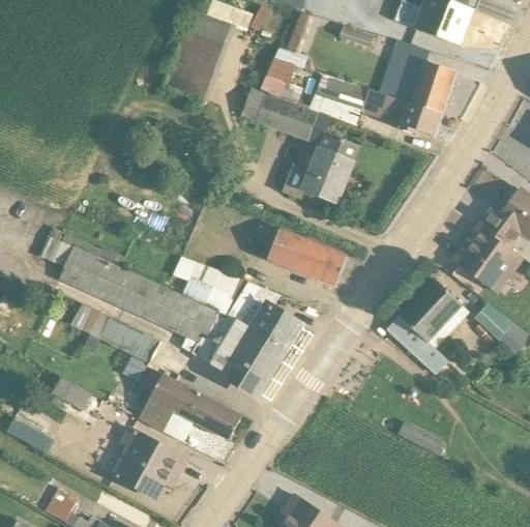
[(269,0),(269,1),(299,10),(301,0),(269,0)]
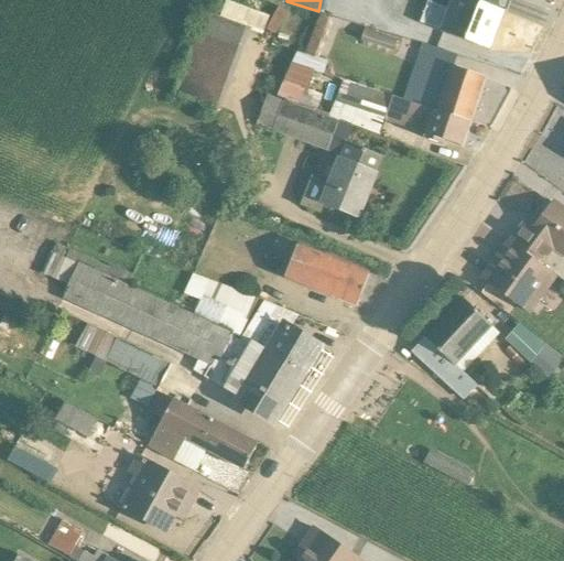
[(449,0),(447,8),(427,1),(420,22),(488,49),(506,0),(449,0)]
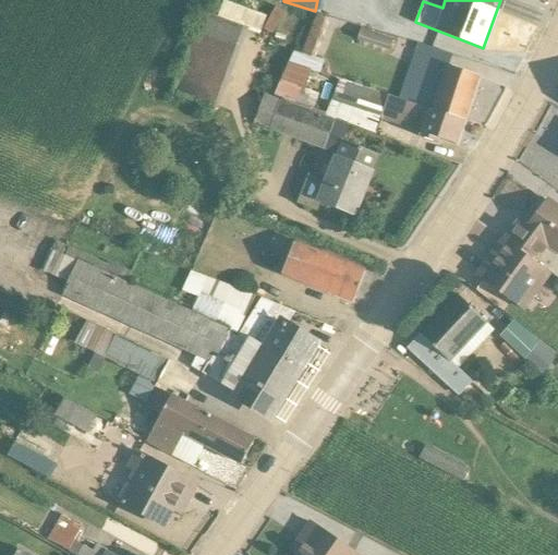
[(249,26),(201,10),(172,92),(218,109),(218,108),(249,26)]
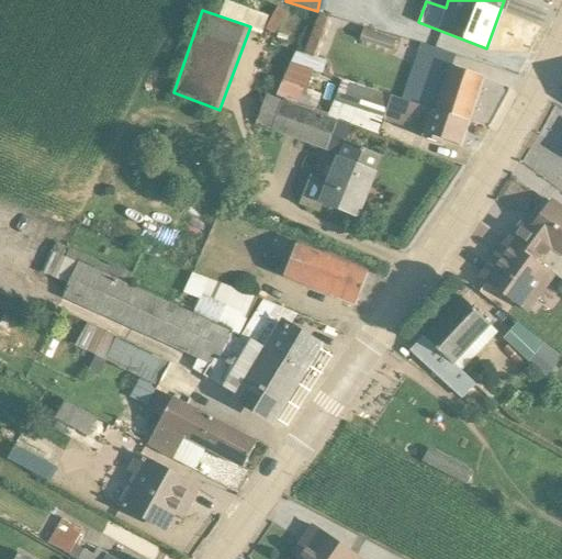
[(330,19),(314,14),(291,59),(322,70),(326,59),(316,56),(330,19)]
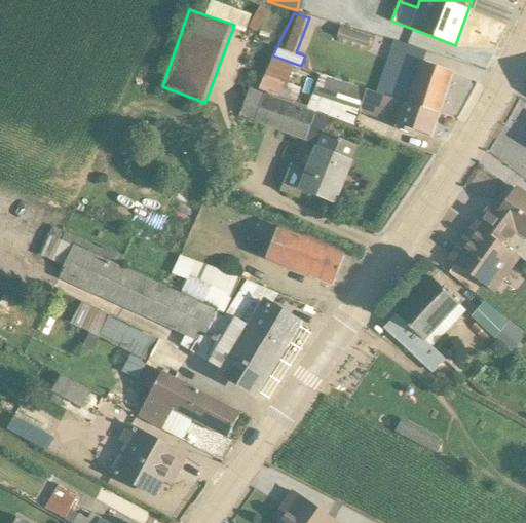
[(340,27),(336,37),(366,46),(370,36),(340,27)]
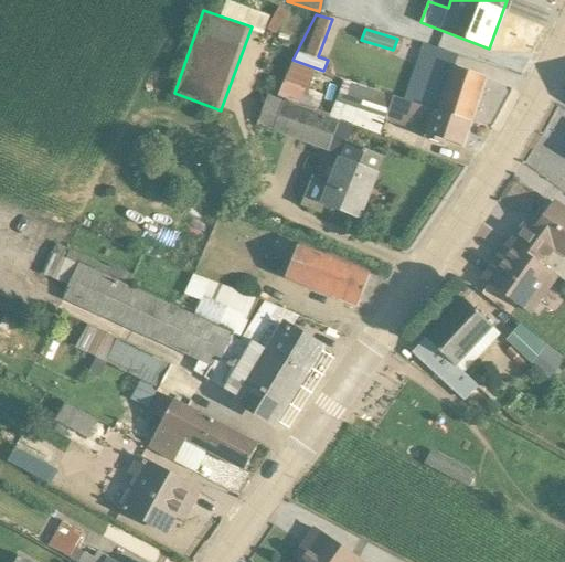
[(457,53),(419,42),(402,97),(468,120),(469,119),(482,77),(454,66),(457,53)]
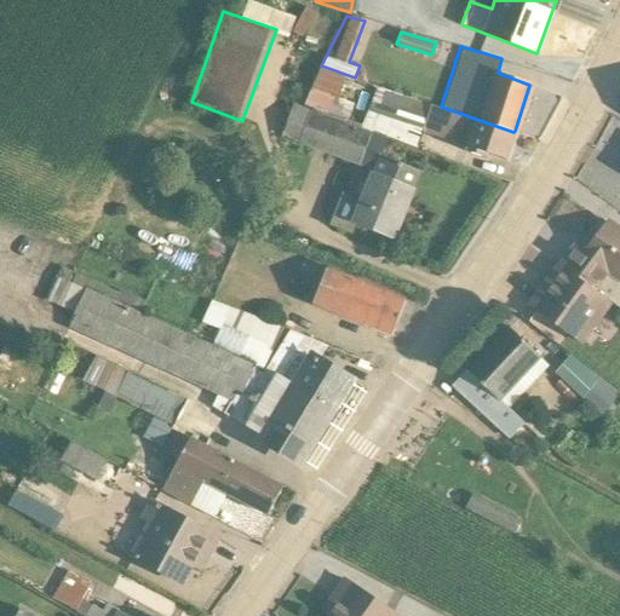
[(304,104),(337,116),(343,98),(339,96),(346,75),(321,65),(304,104)]
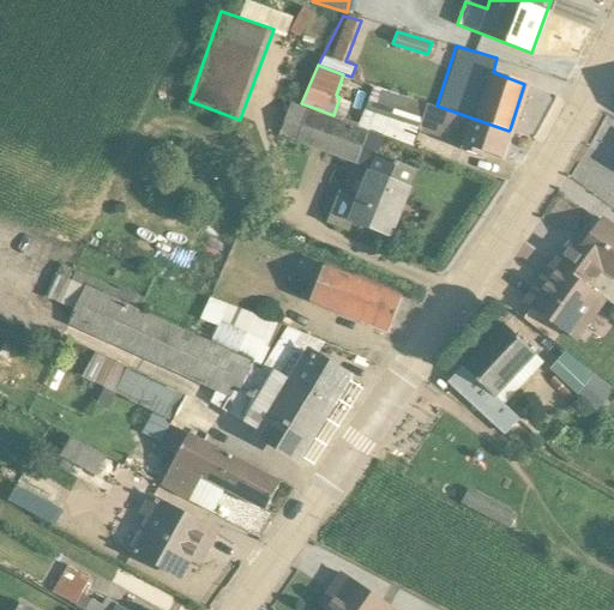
[(485,152),(503,158),(509,131),(373,84),(369,94),(357,125),(384,136),(413,145),(420,128),(461,143),(459,149),(483,156),(485,152)]
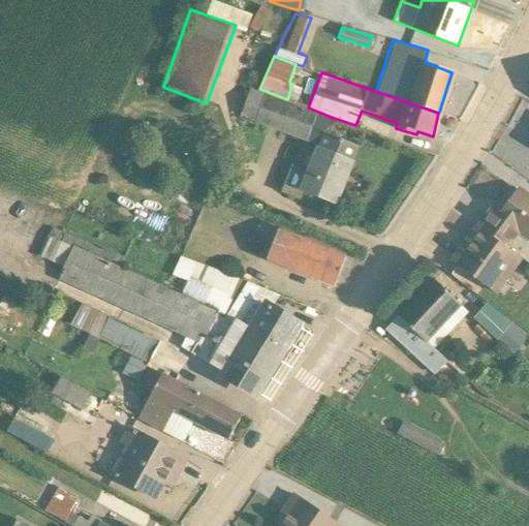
[(304,191),(337,205),(360,146),(325,131),(331,117),(308,107),(259,89),(250,88),(240,117),(315,145),(306,168),(291,163),(281,191),(301,199),(304,191)]
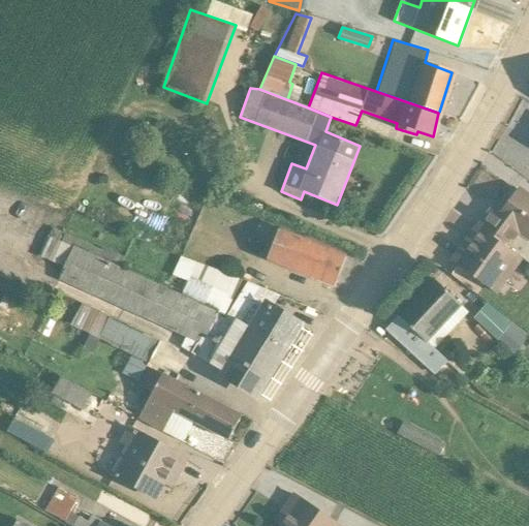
[(492,204),(475,224),(528,261),(528,193),(518,186),(501,210),(492,204)]
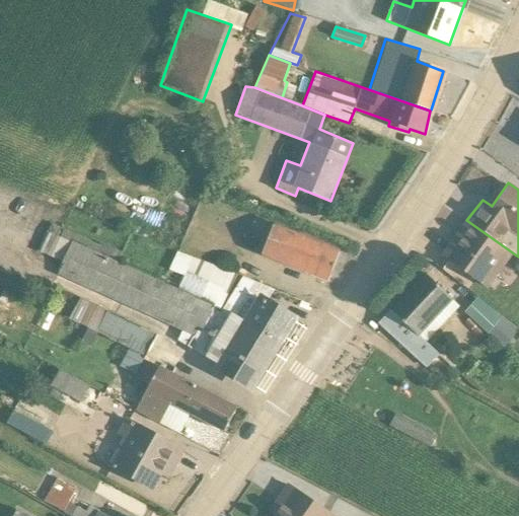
[(512,252),(465,220),(441,253),(487,288),(512,252)]
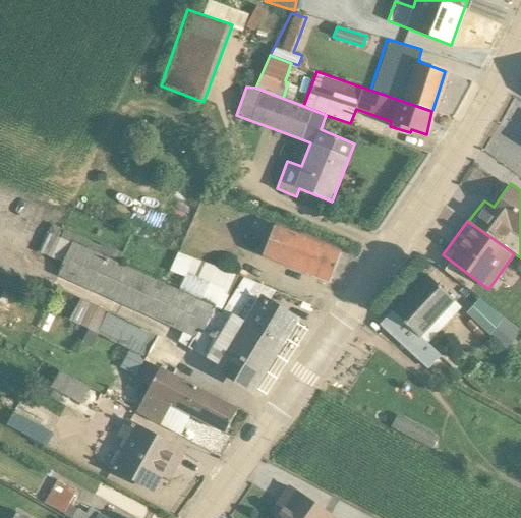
[(47,233),(118,263),(122,252),(101,243),(51,223),(47,233)]
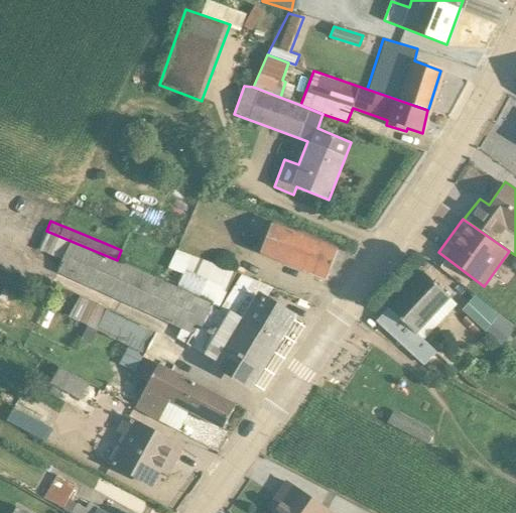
[(272,223),(260,253),(260,254),(325,279),(337,249),(272,223)]
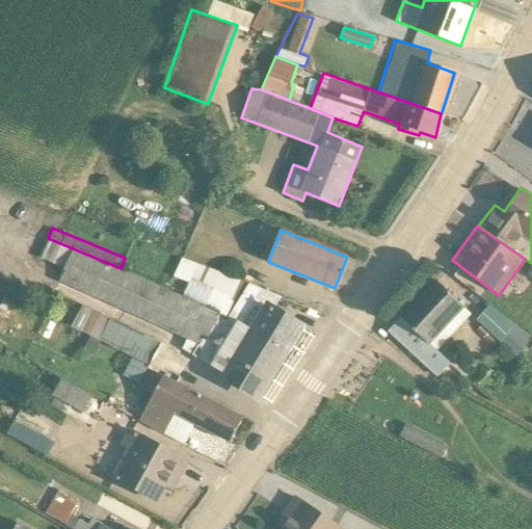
[(40,255),(64,267),(73,248),(48,238),(40,255)]
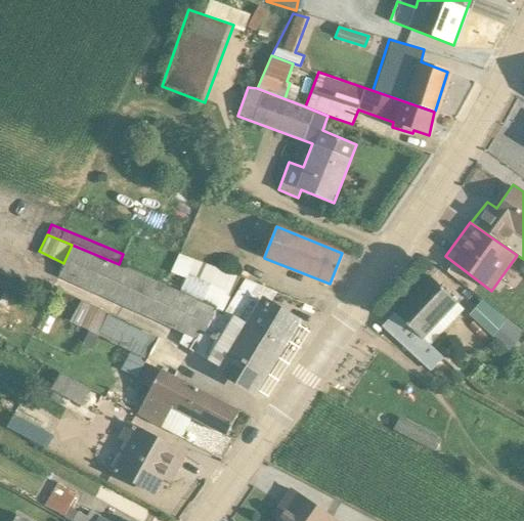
[(206,358),(233,318),(165,285),(119,264),(72,245),(58,275),(106,298),(137,312),(184,333),(179,342),(206,358)]
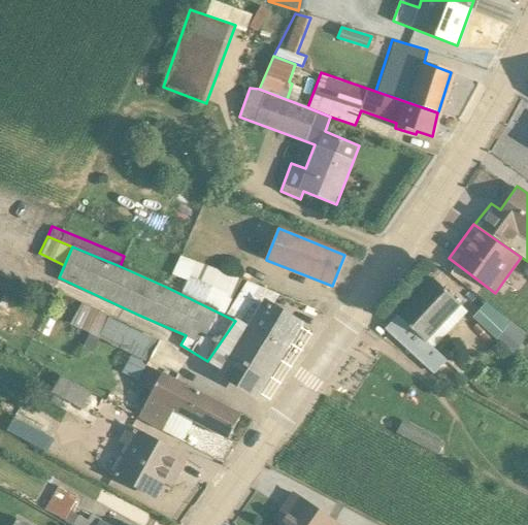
[(207,361),(257,399),(304,322),(272,304),(277,293),(179,254),(166,287),(235,321),(207,361)]
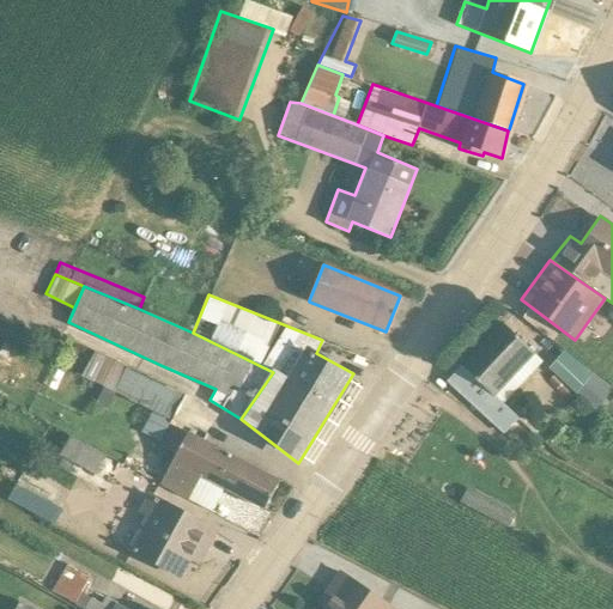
[(542,361),(502,322),(447,379),(502,433),(519,418),(502,403),(542,361)]
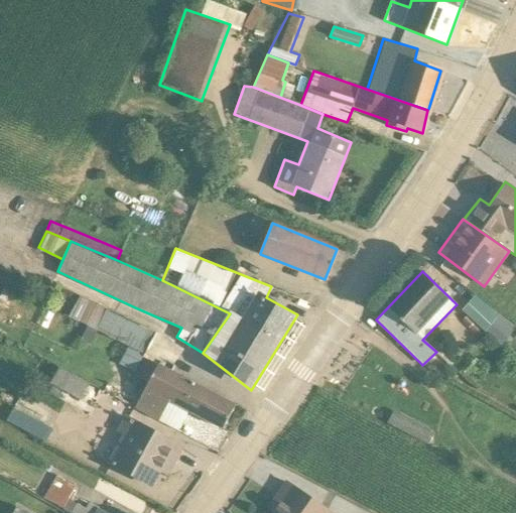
[(80,295),(70,315),(144,354),(155,332),(80,295)]
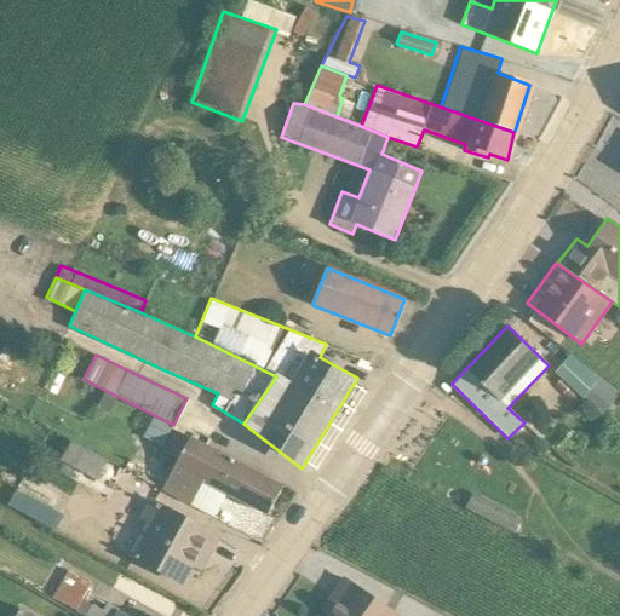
[(569,355),(554,372),(560,379),(554,386),(569,402),(577,395),(602,414),(618,393),(569,355)]
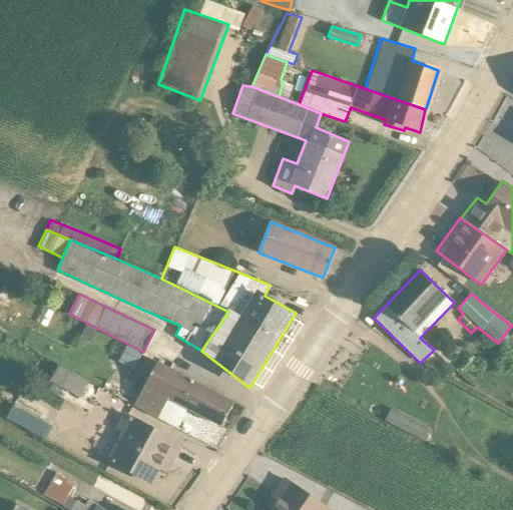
[(97,329),(87,324),(81,338),(91,342),(97,329)]
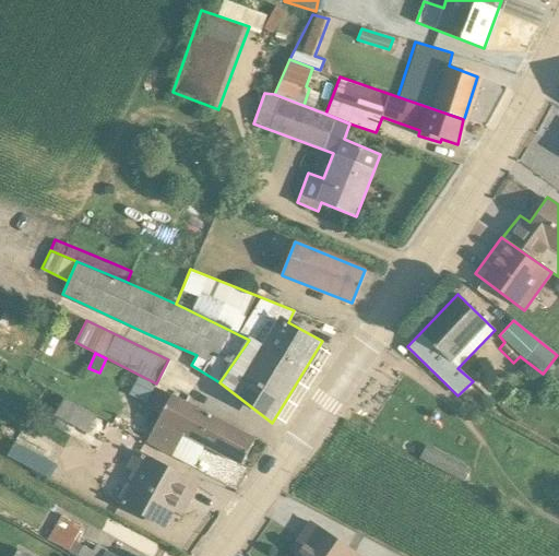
[(156,383),(139,375),(130,393),(147,402),(156,383)]
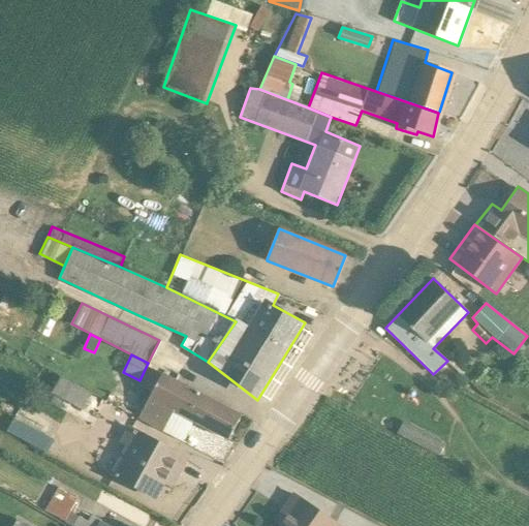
[(192,422),(227,439),(242,414),(241,414),(148,366),(138,384),(152,392),(137,418),(182,440),(192,422)]
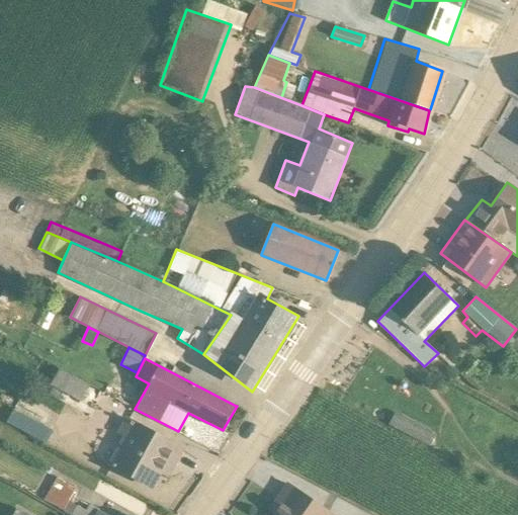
[(81,401),(89,385),(58,368),(51,382),(52,383),(48,392),(59,398),(63,391),(81,401)]
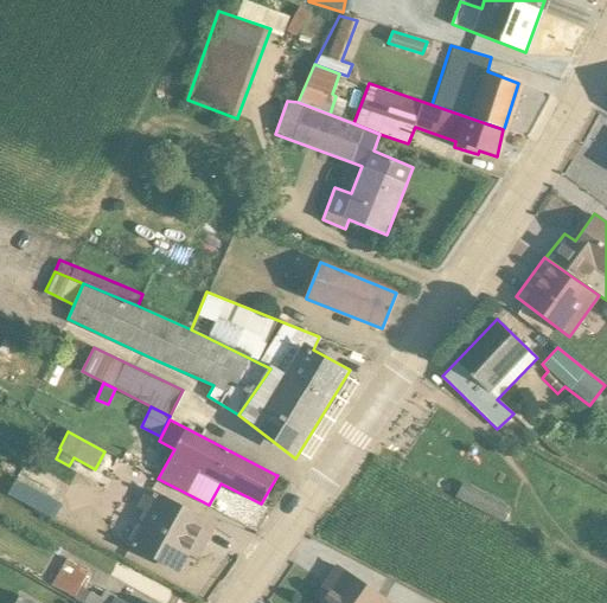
[(52,518),(61,504),(16,480),(7,494),(52,518)]
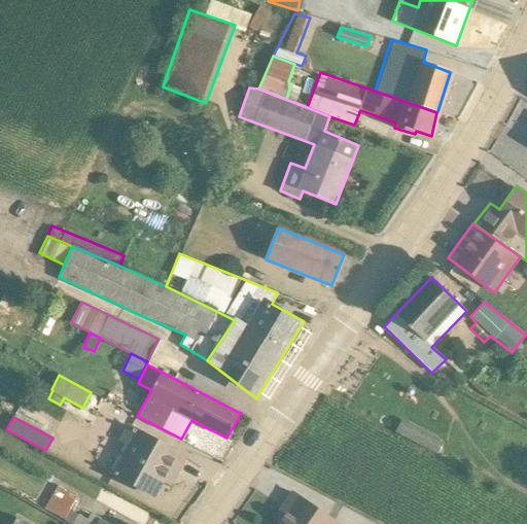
[(402,419),(394,431),(435,453),(443,441),(402,419)]
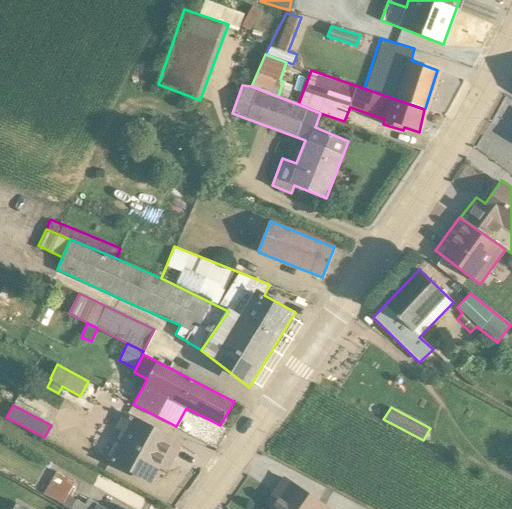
[(122,430),(106,458),(151,483),(159,467),(166,471),(182,442),(125,410),(115,427),(122,430)]
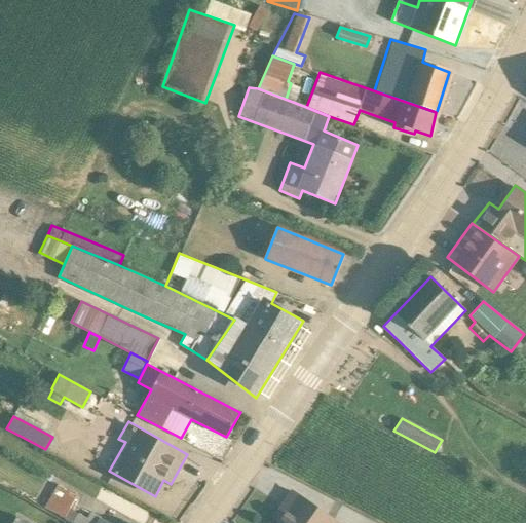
[(43,508),(72,522),(128,522),(123,520),(121,522),(113,522),(90,510),(86,517),(70,508),(77,494),(58,483),(43,508)]
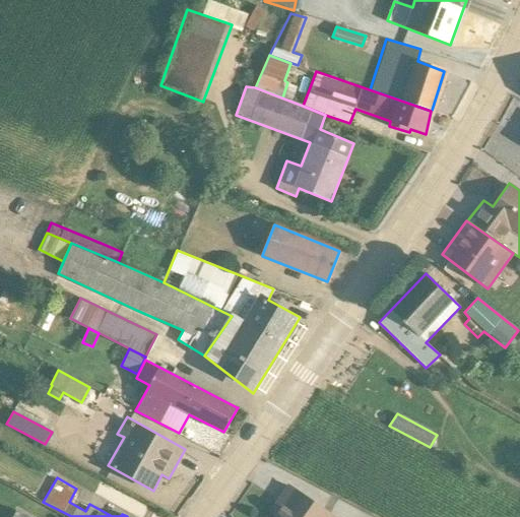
[(336,516),(337,516),(288,486),(271,510),(277,515),(275,516),(336,516)]
